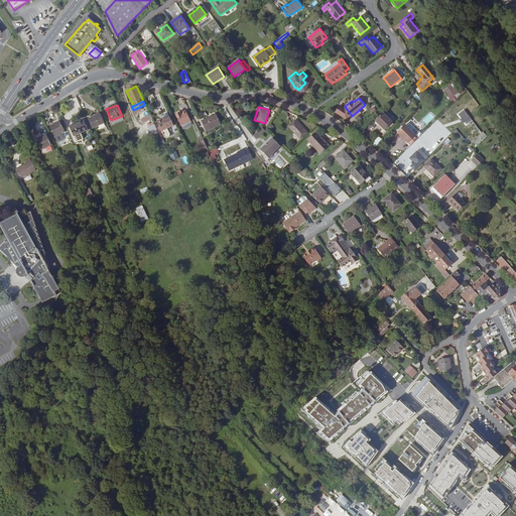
[(190,121),(185,111),(180,113),(180,112),(175,114),(180,126),(190,121)]
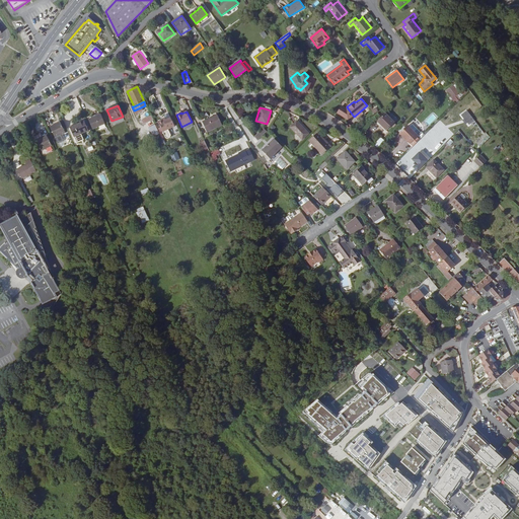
[(394,123),(385,114),(377,122),(386,131),(394,123)]
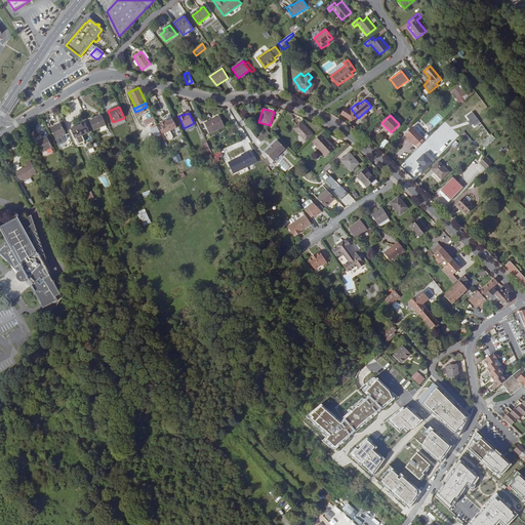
[(106,125),(102,116),(89,121),(93,130),(106,125)]
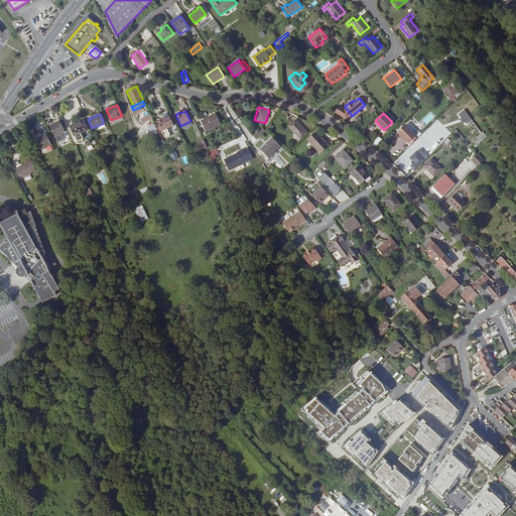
[(221,124),(216,114),(201,121),(206,131),(221,124)]
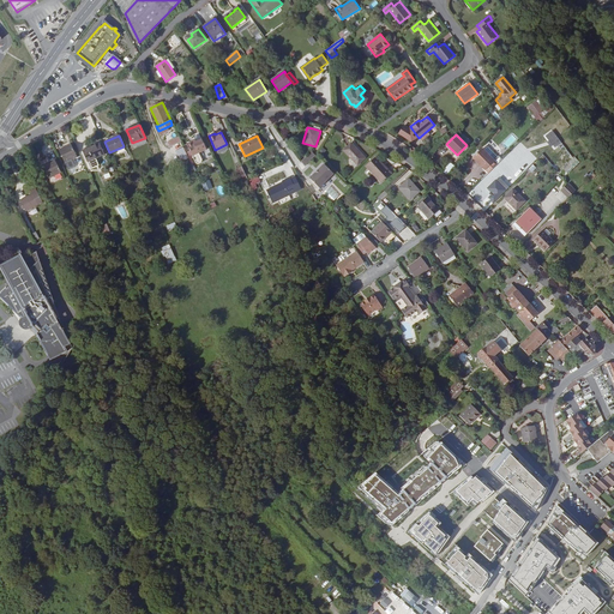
[(169,148),(181,142),(179,137),(167,143),(169,148)]
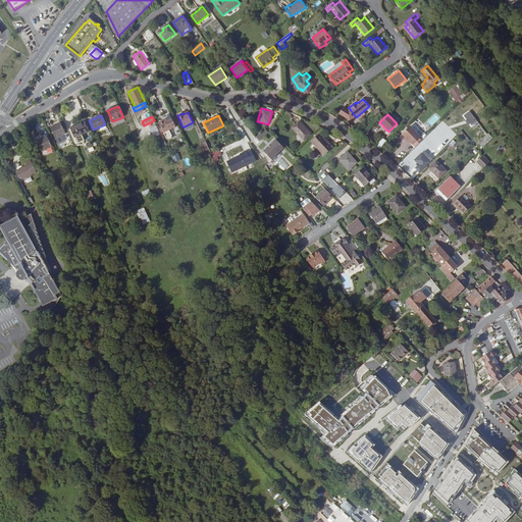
[(114,125),(125,120),(123,117),(112,121),(114,125)]
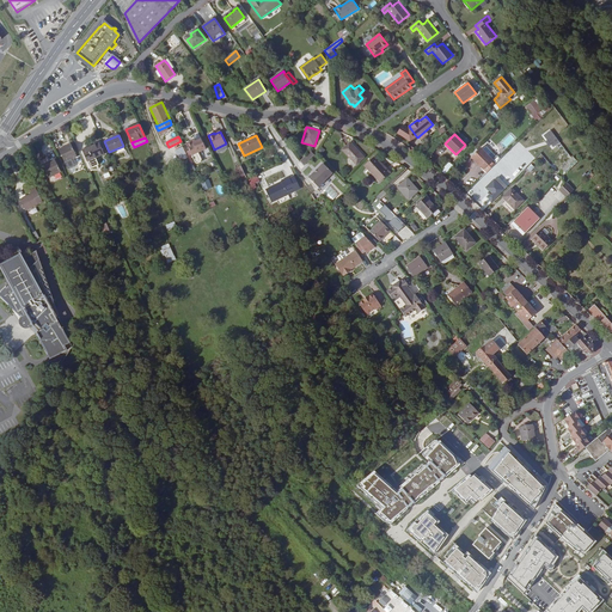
[(206,150),(201,138),(196,141),(193,142),(190,141),(188,142),(187,145),(191,155),(199,153),(206,150)]
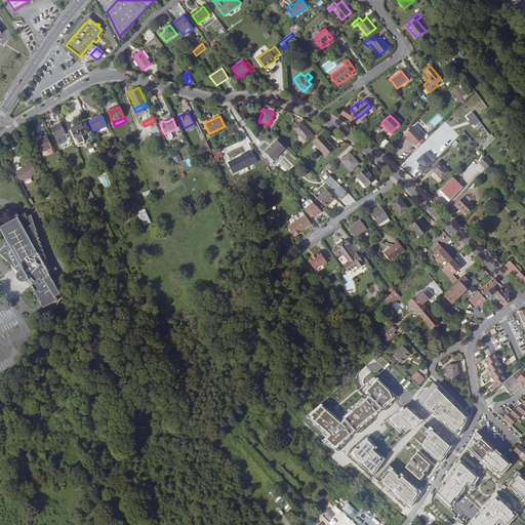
[(313,135),(300,122),(293,128),(306,142),(313,135)]
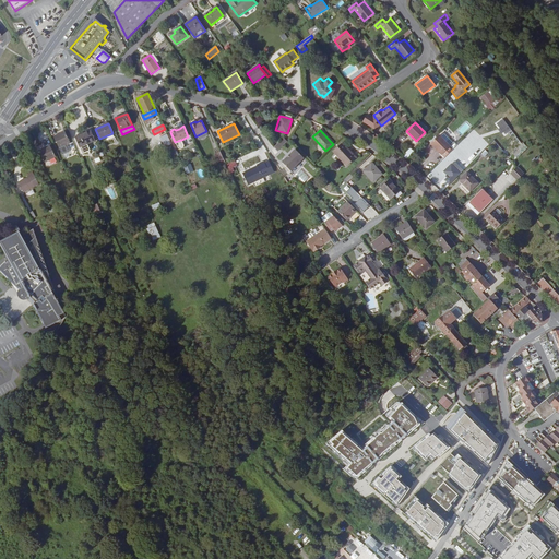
[(70,143),(64,131),(54,137),(59,149),(70,143)]
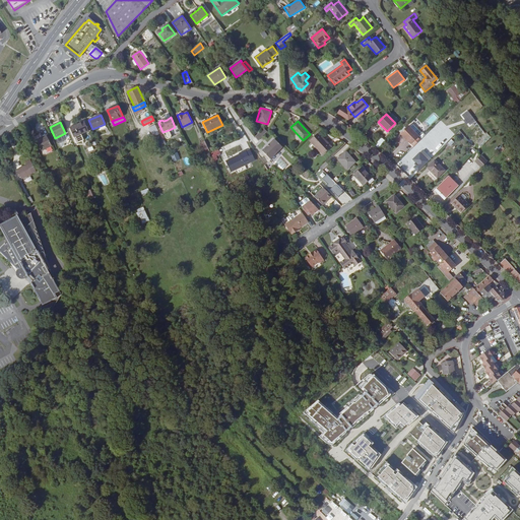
[(88,131),(84,122),(70,128),(74,137),(88,131)]
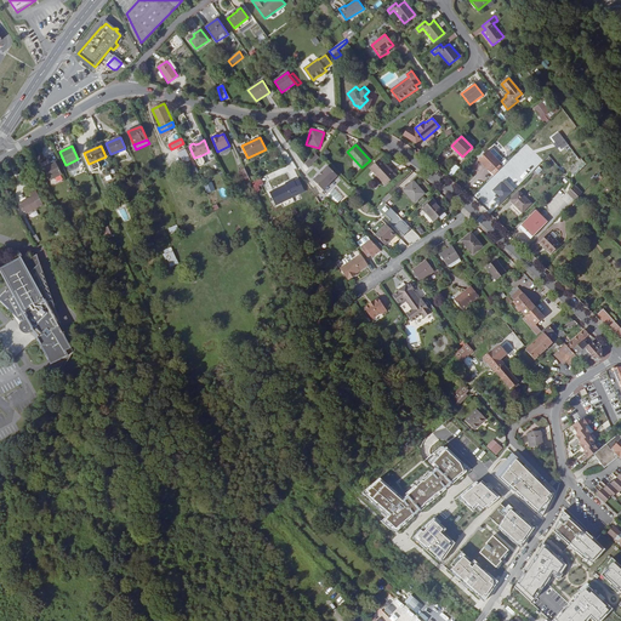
[(186,149),(177,152),(182,163),(189,159),(186,149)]
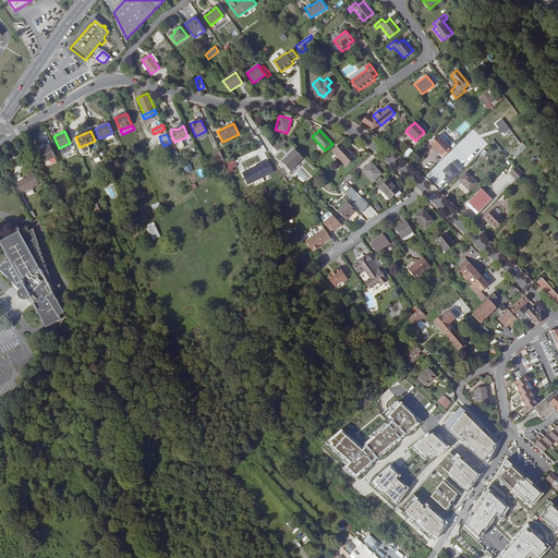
[(439,136),(446,143),(448,141),(448,140),(444,134),(441,134),(439,136)]
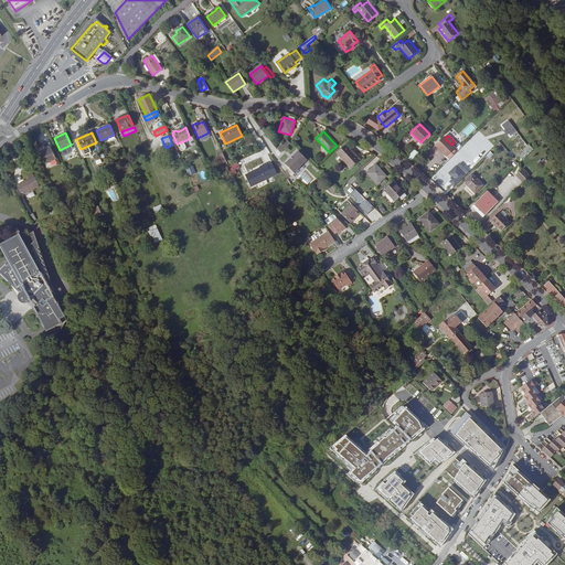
[(459,144),(455,148),(445,138),(444,137),(435,146),(449,159),(461,147),(459,144)]
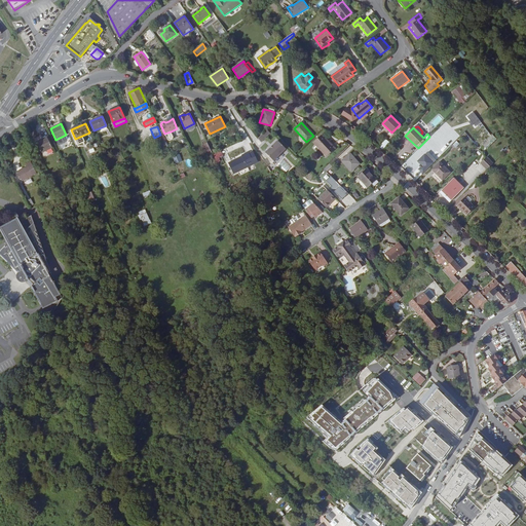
[(262,142),(270,134),(268,130),(259,140),(261,143),(262,142)]
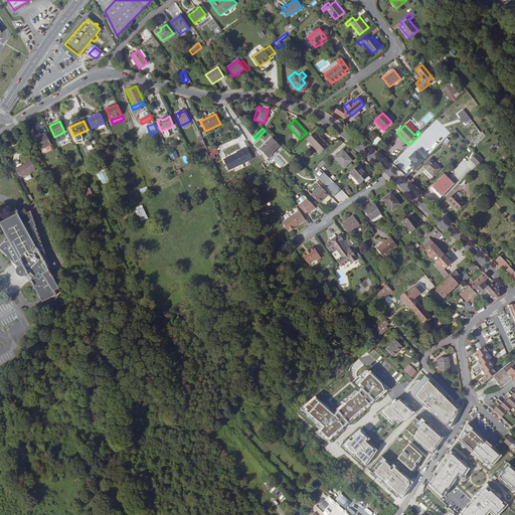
[(167,129),(161,131),(164,137),(166,138),(169,136),(170,134),(167,129)]
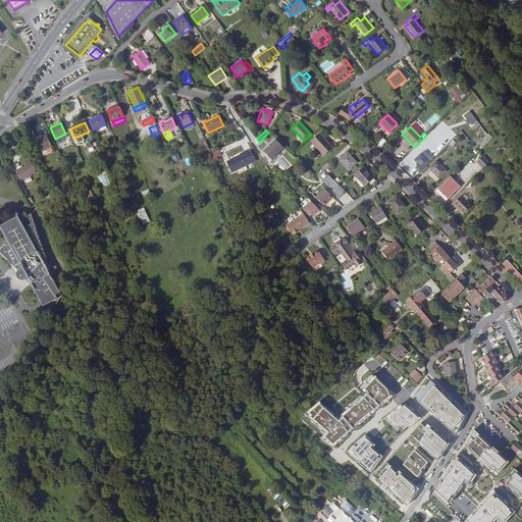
[(483,148),(492,138),(488,134),(478,144),(483,148)]
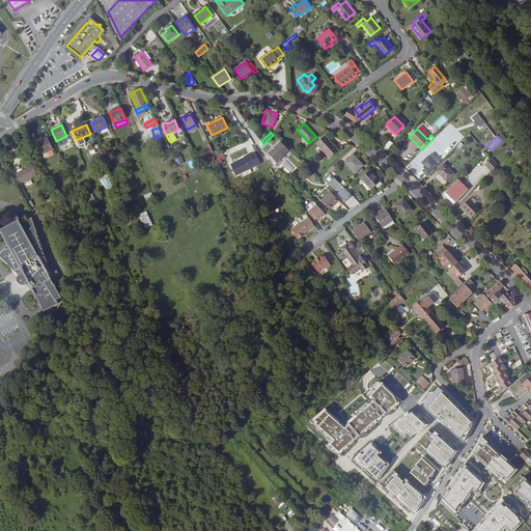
[(337,150),(325,137),(317,144),(330,157),(337,150)]
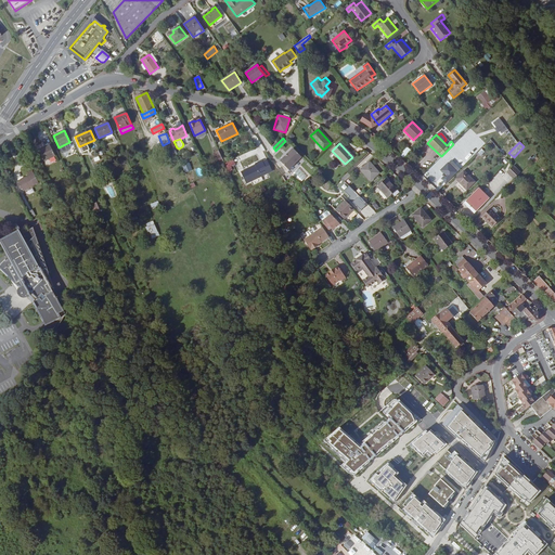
[(55,156),(50,144),(38,150),(44,162),(55,156)]
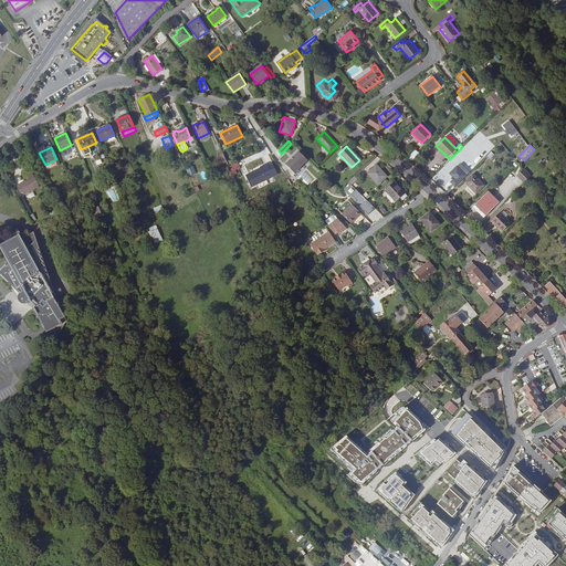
[(411,163),(419,154),(416,149),(408,158),(411,163)]
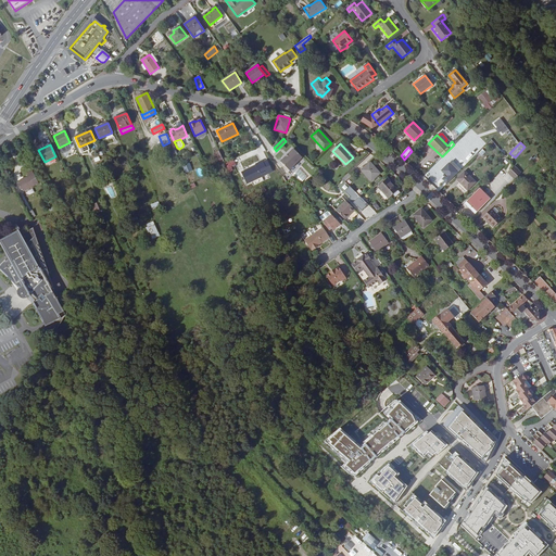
[(289,171),(302,158),(293,149),(289,154),(289,155),(287,158),(286,156),(280,162),(289,171)]
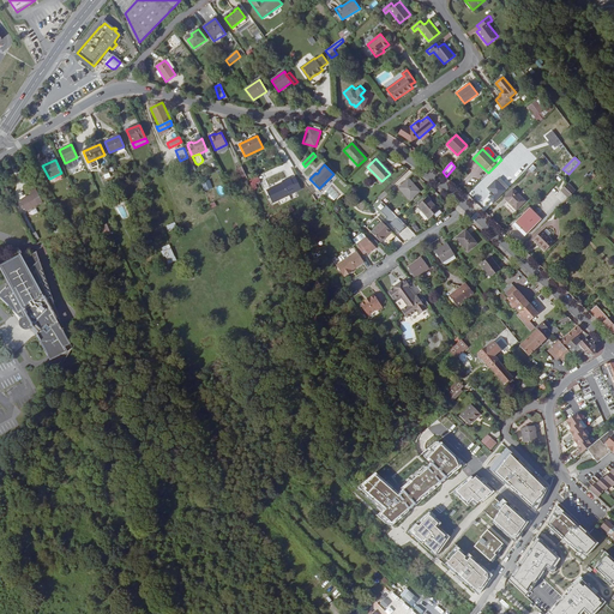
[(246,176),(242,167),(236,169),(241,179),(246,176)]
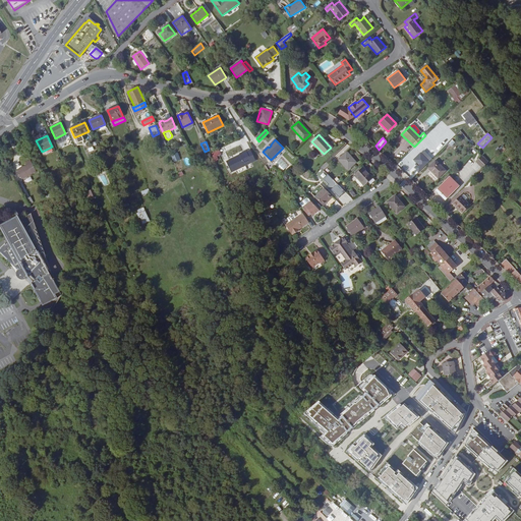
[(356,162),(346,152),(339,160),(348,170),(356,162)]
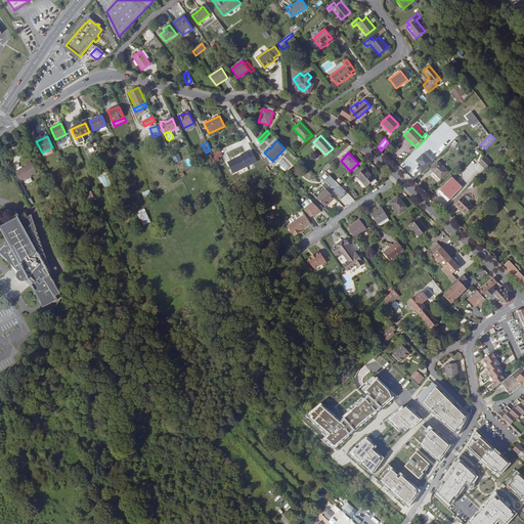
[(422,173),(432,162),(424,154),(425,154),(423,153),(415,161),(420,165),(417,168),(422,173)]
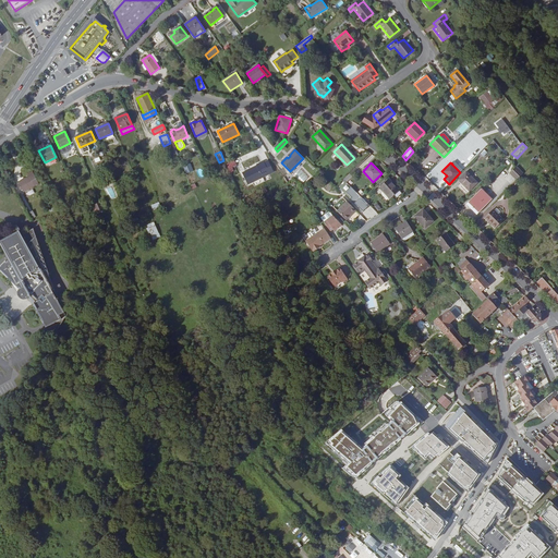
[(263,178),(257,166),(242,173),(247,184),(263,178)]
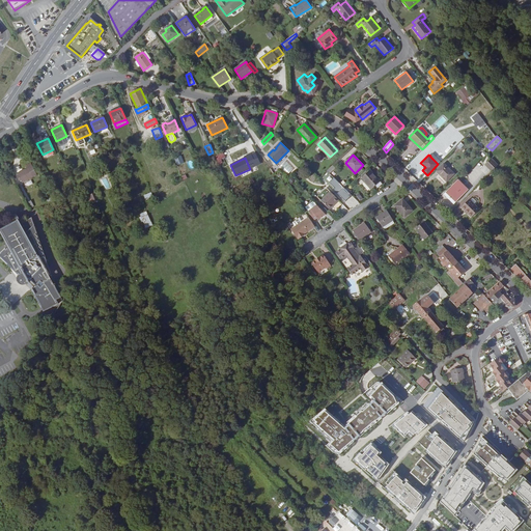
[(497,166),(491,159),(485,165),(492,171),(497,166)]
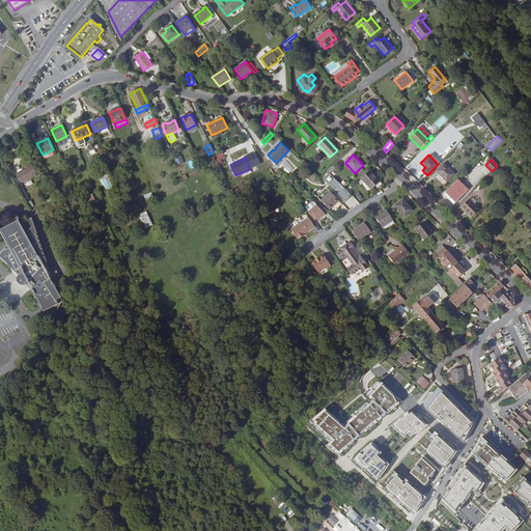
[(37,175),(31,163),(26,165),(27,167),(17,173),(19,176),(21,179),(22,183),(37,175)]
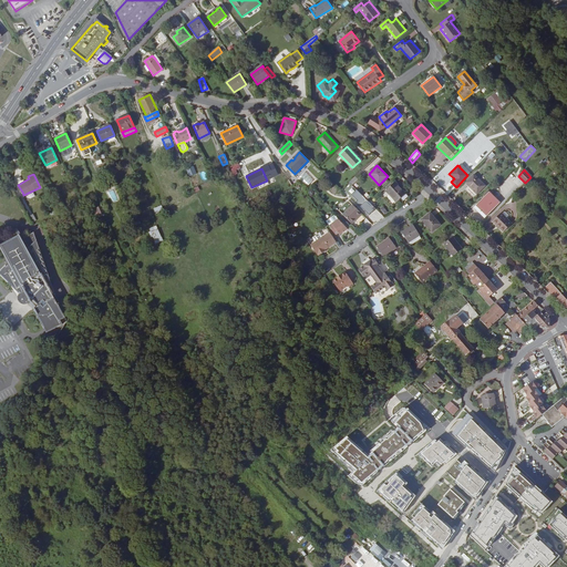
[(485,186),(474,175),(466,182),(471,186),(471,187),(477,194),(485,186)]
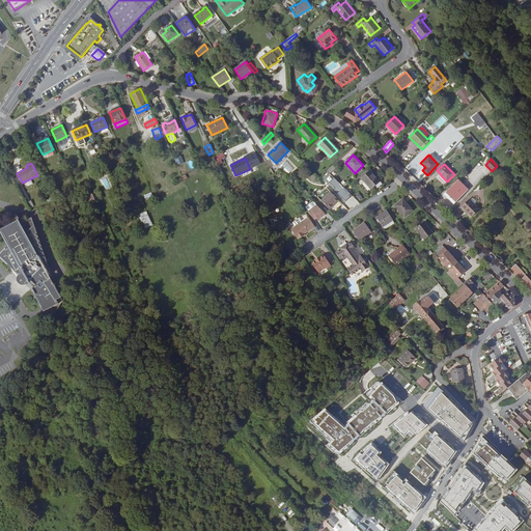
[(380,182),(370,170),(361,178),(371,190),(375,186),(380,182)]
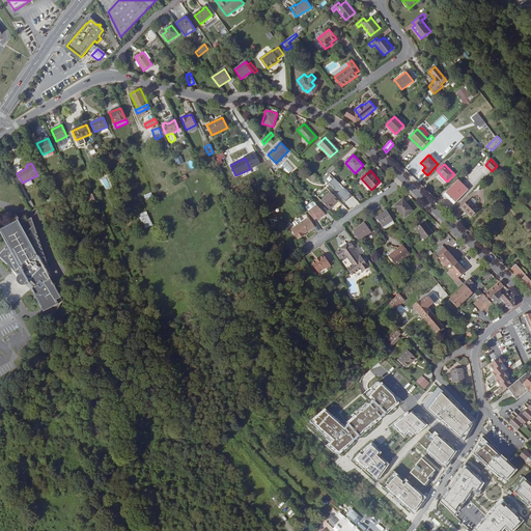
[(106,191),(111,188),(106,177),(100,180),(106,191)]
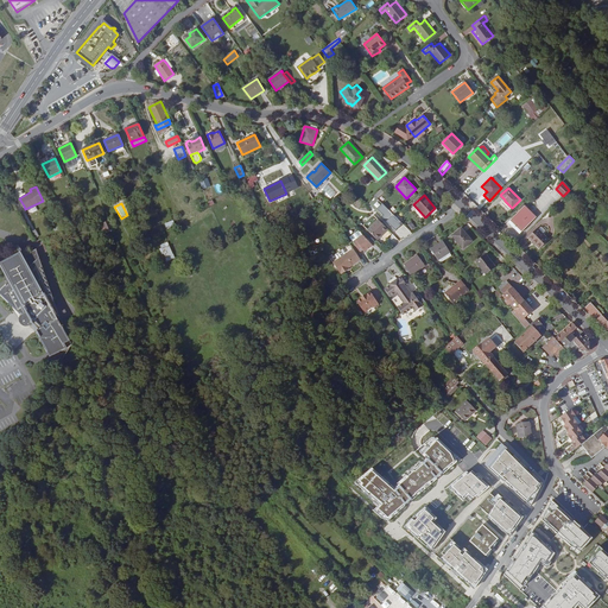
[(397,230),(399,229),(405,235),(410,230),(382,204),(377,210),(397,230)]
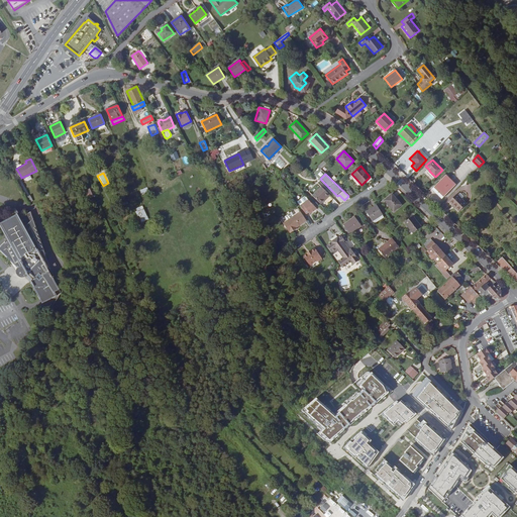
[(451,189),(441,179),(433,187),(440,194),(442,192),(445,195),(451,189)]
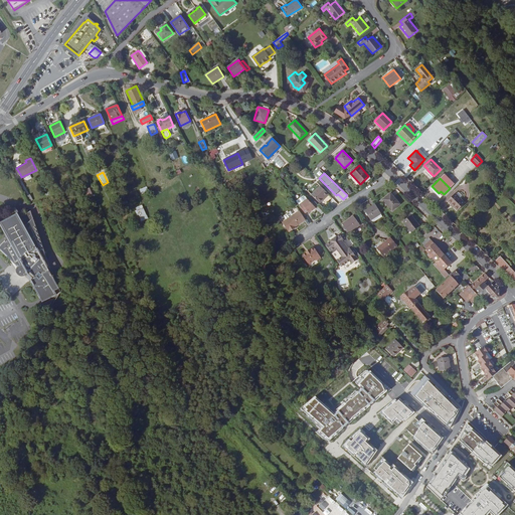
[(329,194),(316,182),(308,191),(311,194),(319,202),(325,196),(326,197),(329,194)]
